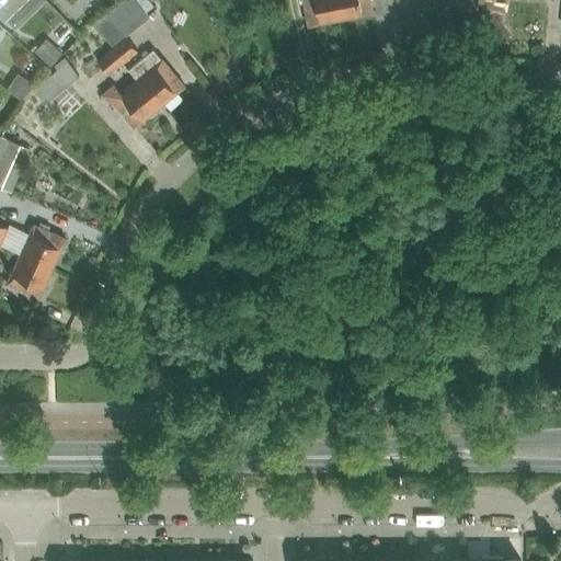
[(0,0),(0,11),(6,16),(22,0),(0,0)]
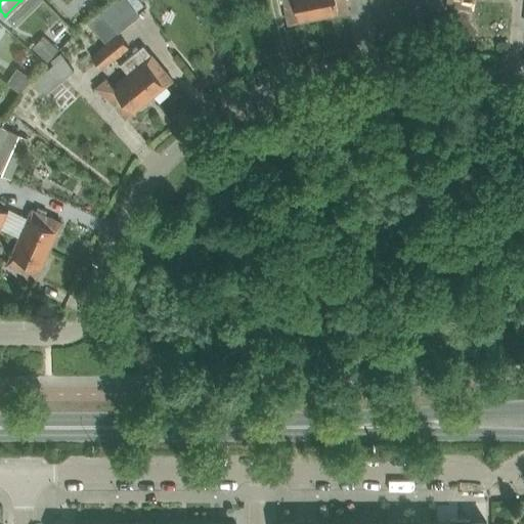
[(126,0),(116,0),(100,13),(118,35),(140,16),(126,0)]
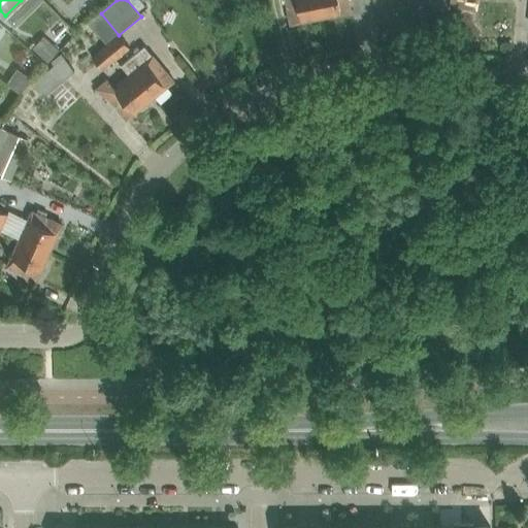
[(323,17),(319,0),(287,0),(292,23),(323,17)]
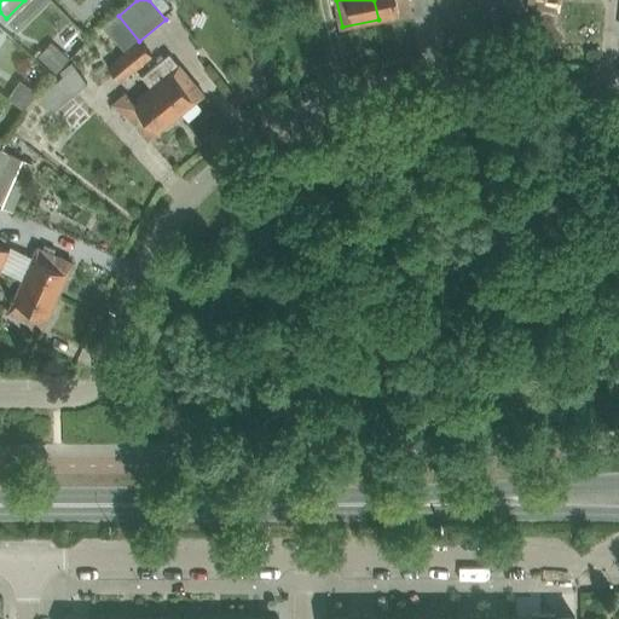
[(374,0),(379,19),(414,13),(411,0),(374,0)]
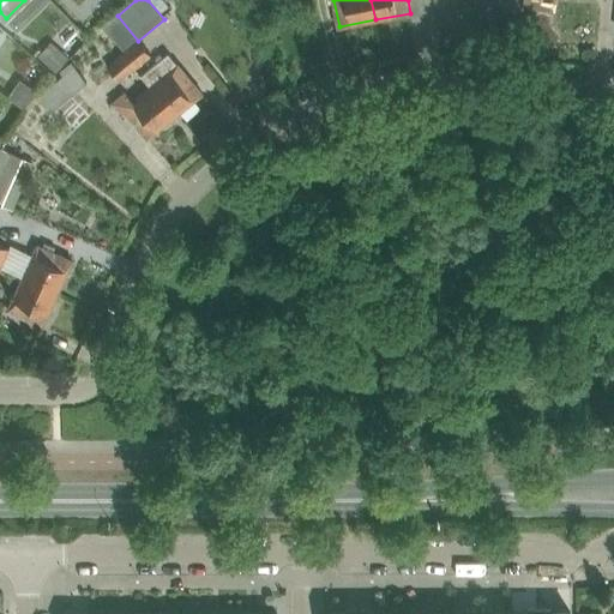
[(481,0),(482,11),(498,11),(498,0),(481,0)]
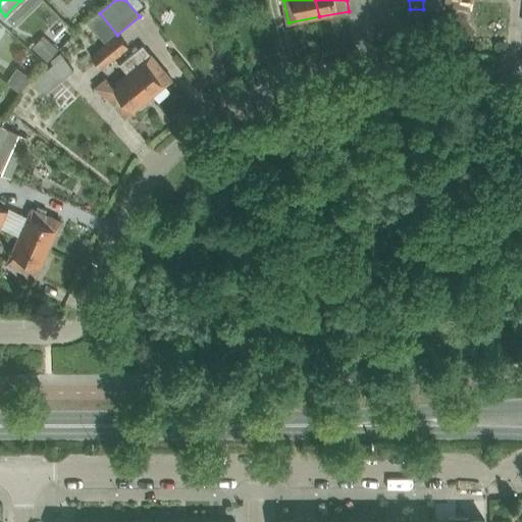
[(448,0),(448,5),(473,10),(474,0),(448,0)]
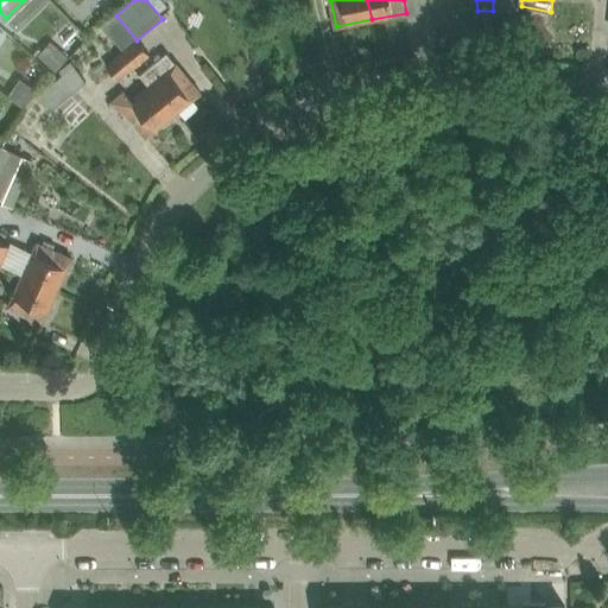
[(116,16),(102,26),(122,51),(137,40),(116,16)]
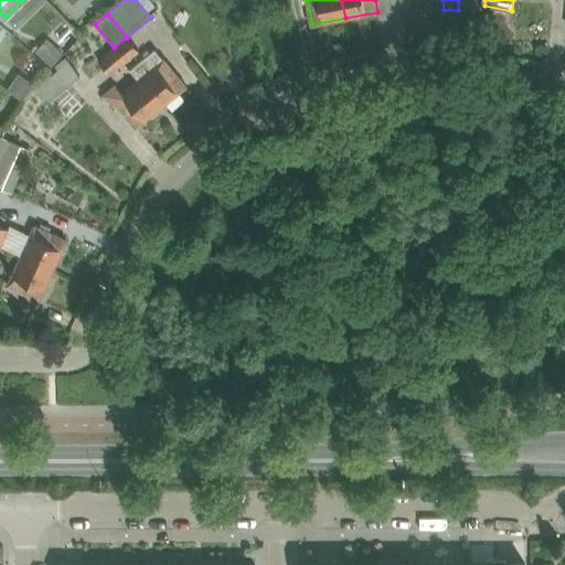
[(114,48),(113,49),(125,63),(139,52),(127,38),(114,48)]
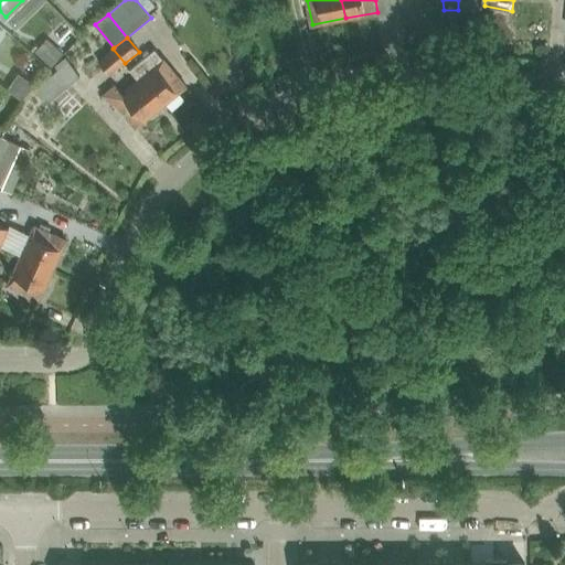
[(53,42),(40,55),(51,66),(63,53),(53,42)]
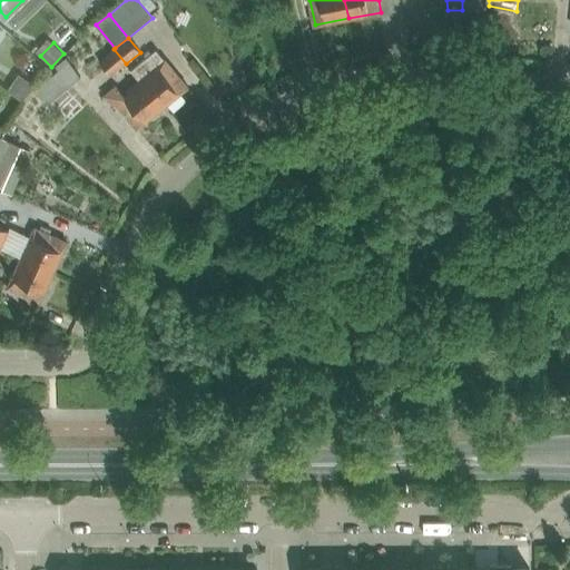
[(114,49),(99,60),(111,75),(126,64),(114,49)]
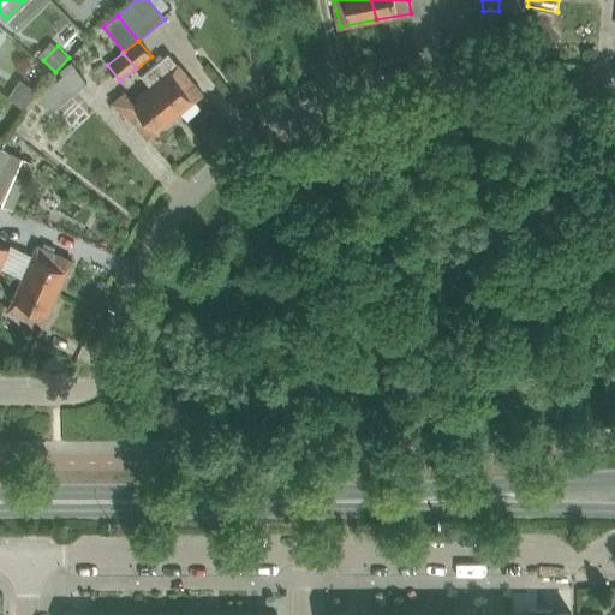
[(168,53),(142,76),(150,85),(151,84),(178,114),(203,94),(177,63),(168,53)]
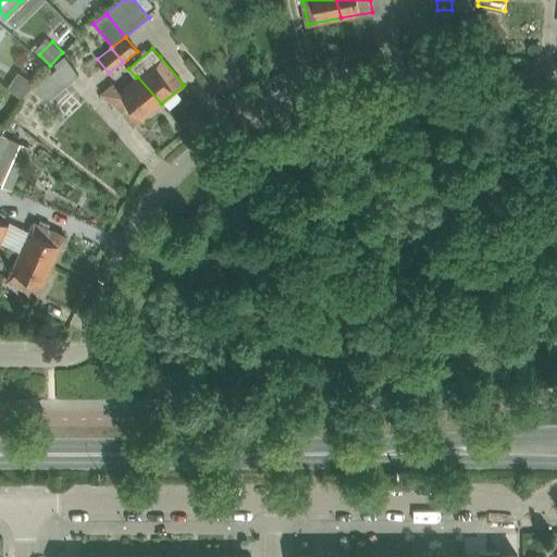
[(58,69),(37,85),(49,99),(78,74),(64,58),(56,65),(58,69)]
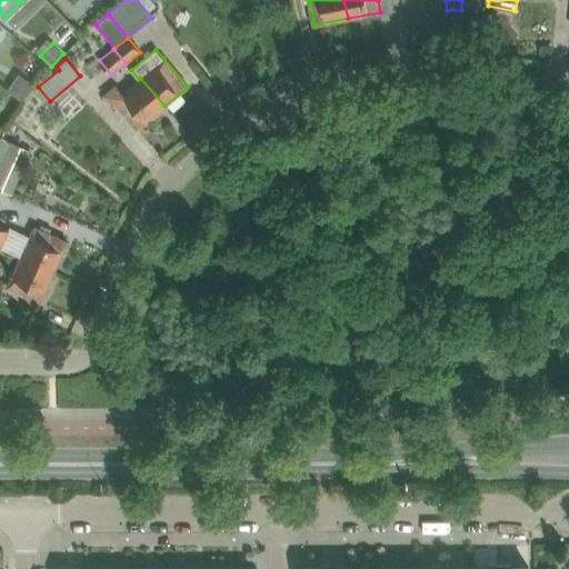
[(19,72),(8,89),(22,100),(35,86),(33,85),(35,83),(19,72)]
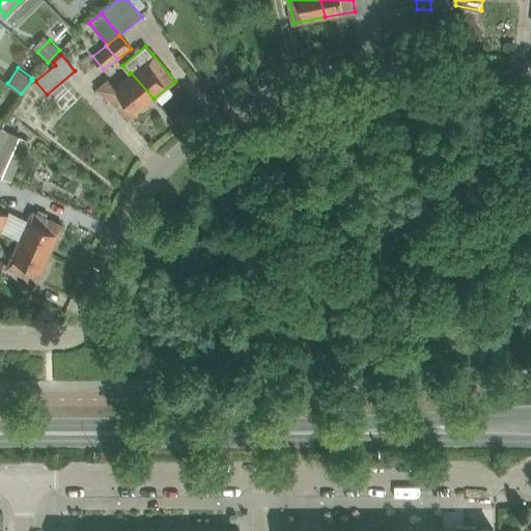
[(98,88),(96,89),(105,99),(107,95),(128,120),(154,99),(131,73),(130,74),(116,85),(109,78),(98,88)]
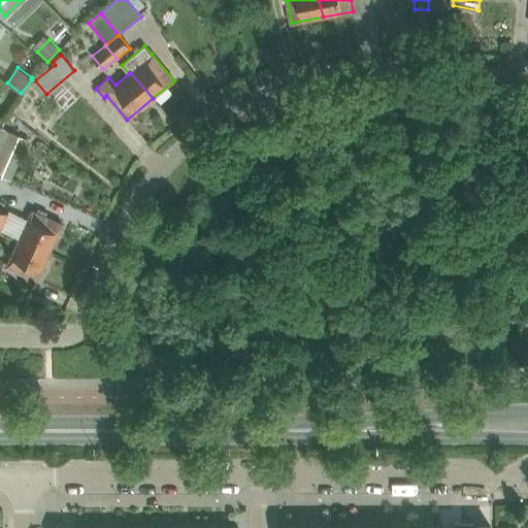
[(0,174),(12,179),(29,139),(1,128),(0,130),(0,174)]
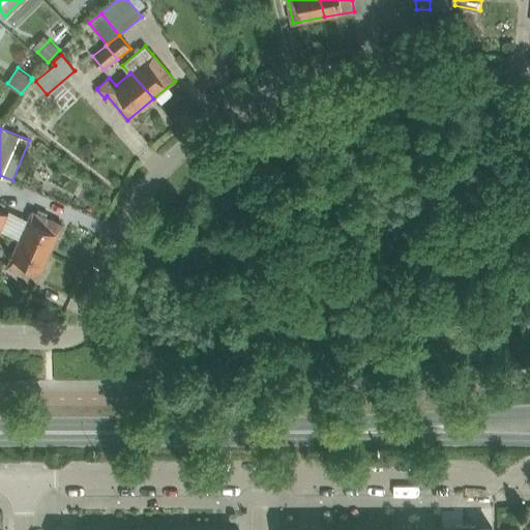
[(33,210),(21,238),(52,251),(63,223),(33,210)]
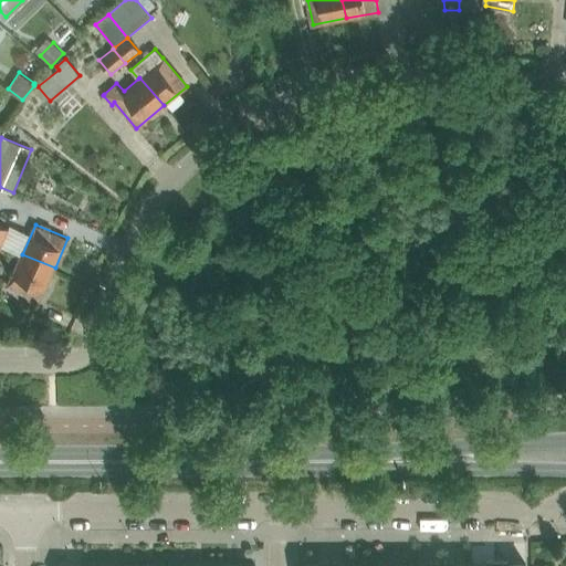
[(0,226),(0,244),(3,245),(10,230),(0,226)]
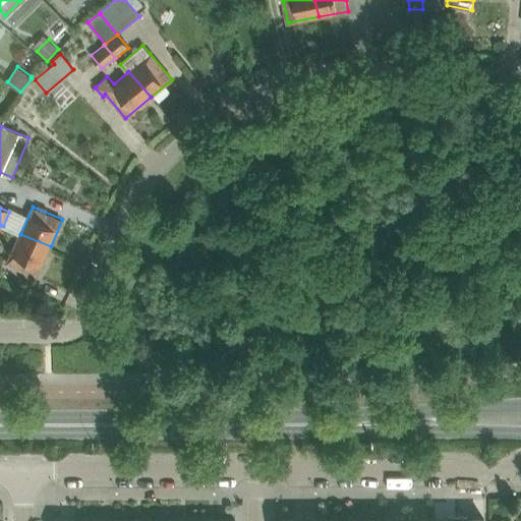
[(51,246),(20,234),(9,262),(39,275),(51,246)]
